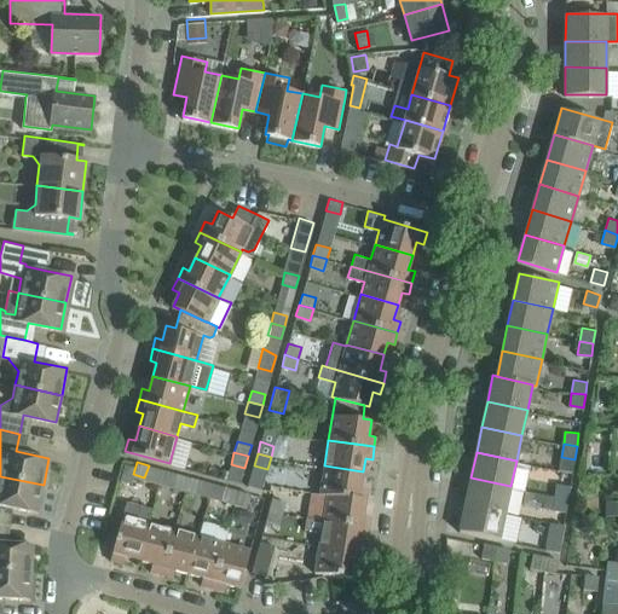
[(324,465),(321,491),(367,498),(368,487),(361,486),(363,471),(324,465)]
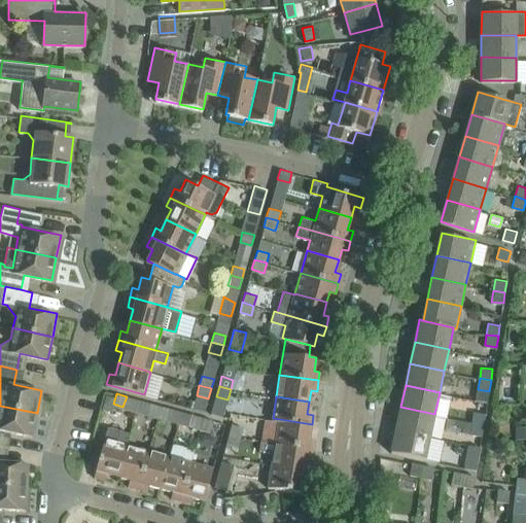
[(147,414),(156,416),(160,405),(150,403),(147,414)]
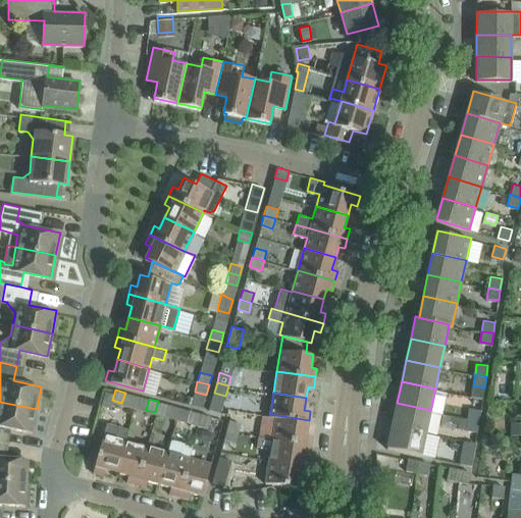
[(158,401),(155,412),(165,415),(168,404),(158,401)]
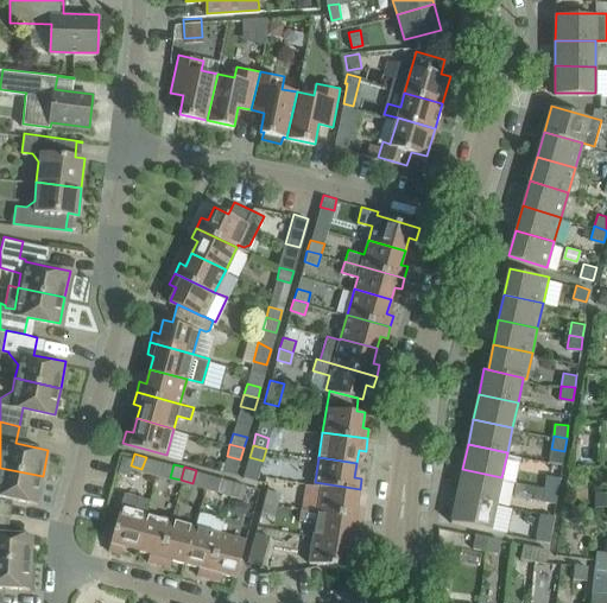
[(0,513),(1,513),(5,496),(37,502),(43,476),(0,468),(0,513)]
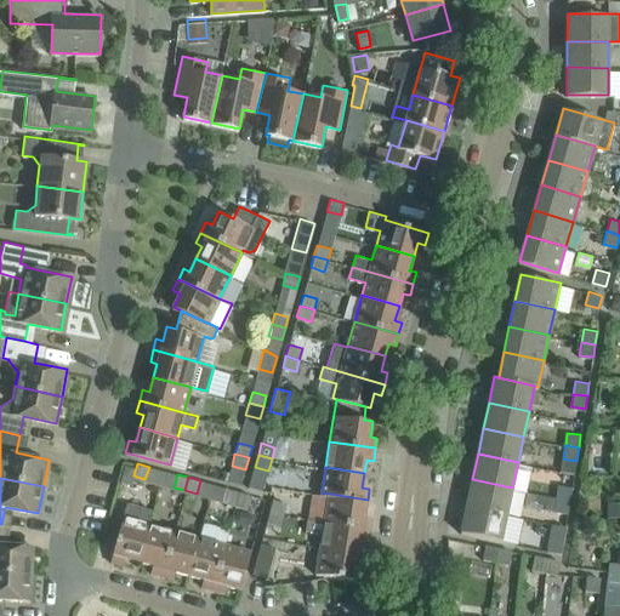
[(472,479),(467,506),(506,513),(512,488),(472,479)]
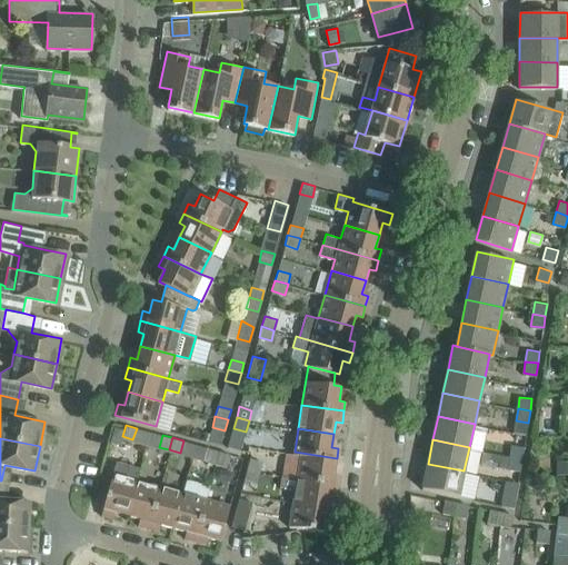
[(511,444),(510,455),(510,456),(522,458),(525,446),(511,444)]
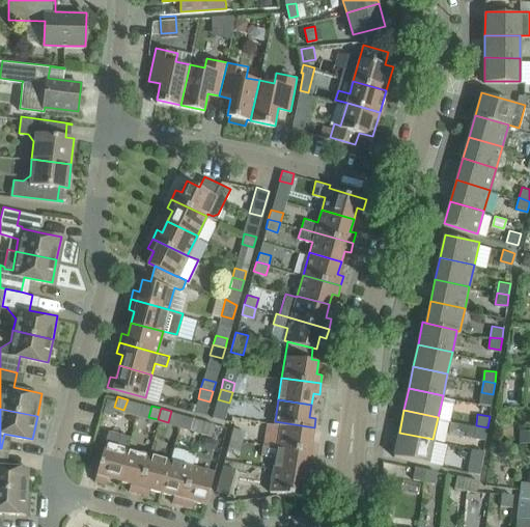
[(192,428),(201,432),(204,420),(195,417),(192,428)]
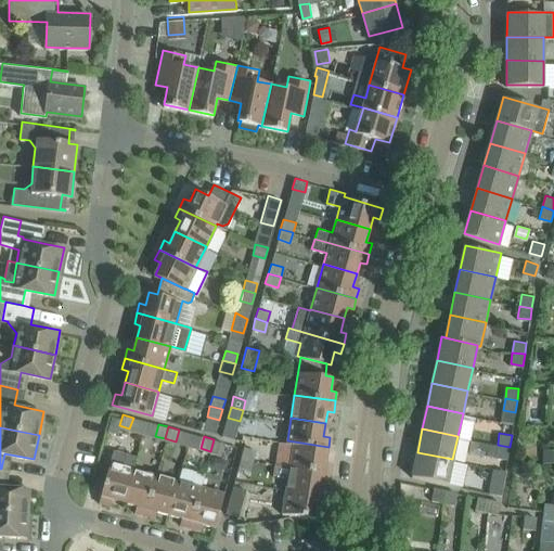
[(214,439),(210,451),(221,455),(224,443),(214,439)]
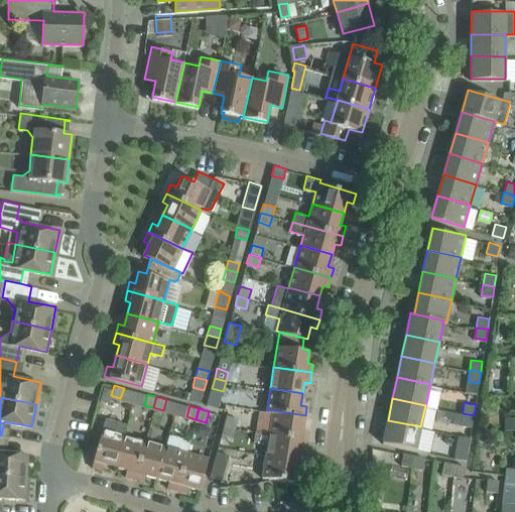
[(259,409),(256,429),(307,438),(308,429),(303,427),(305,415),(267,409),(267,411),(259,409)]
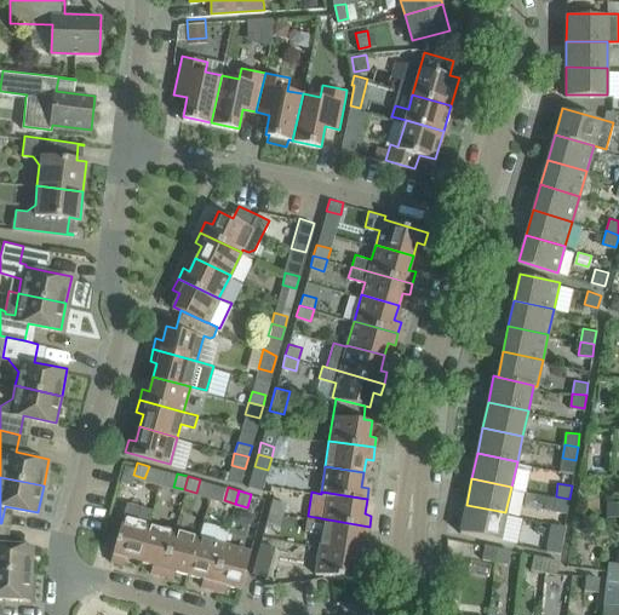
[(556,496),(556,495),(544,493),(542,507),(554,510),(567,511),(569,499),(556,496)]
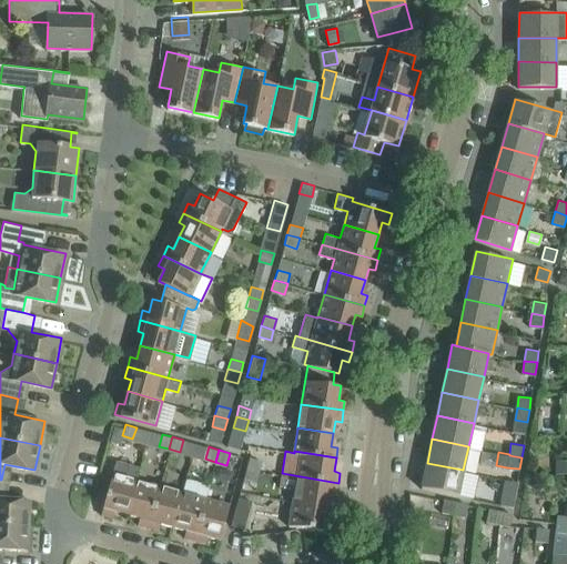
[(249,457),(246,467),(259,471),(261,460),(249,457)]
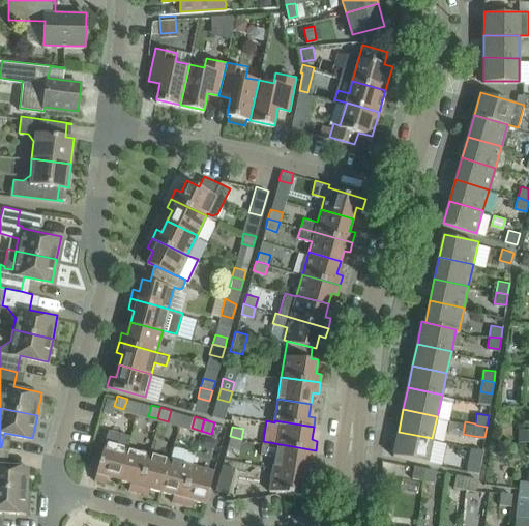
[(107,475),(118,478),(126,446),(127,446),(130,435),(109,429),(94,478),(106,481),(107,475)]
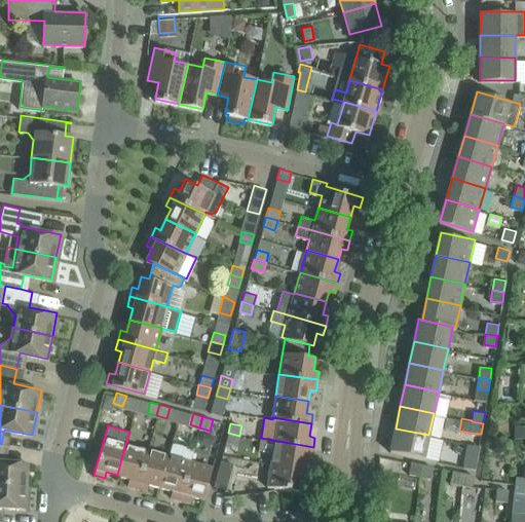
[(428,435),(396,429),(390,450),(411,455),(424,457),(428,435)]
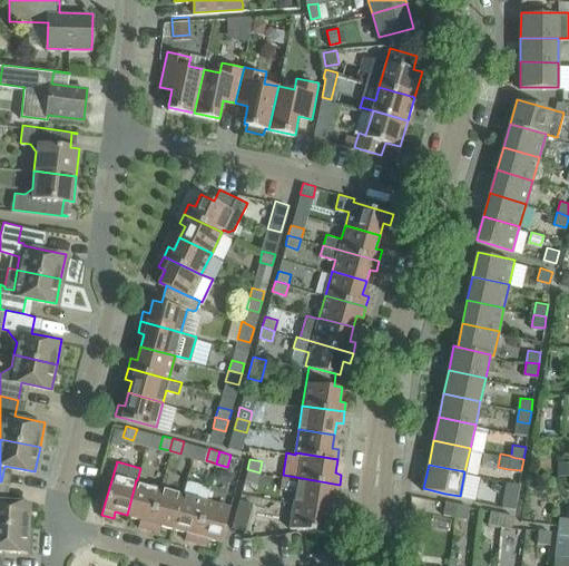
[(260,472),(247,469),(245,479),(257,482),(260,472)]
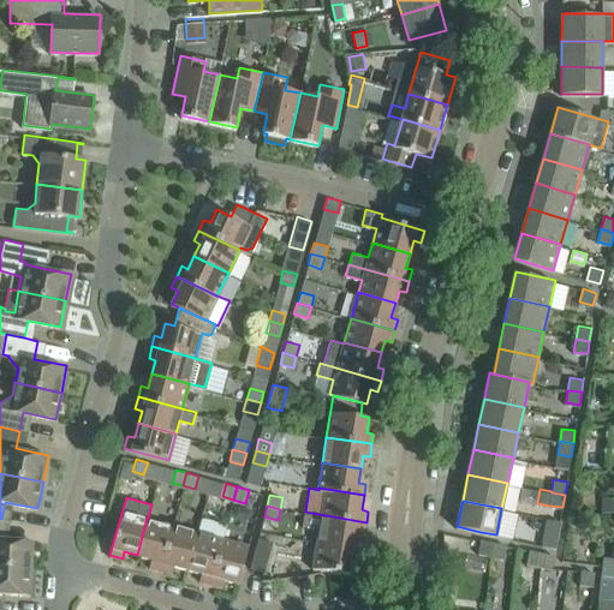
[(320,526),(317,540),(356,546),(357,533),(364,534),(367,522),(305,512),(304,512),(302,524),(320,526)]
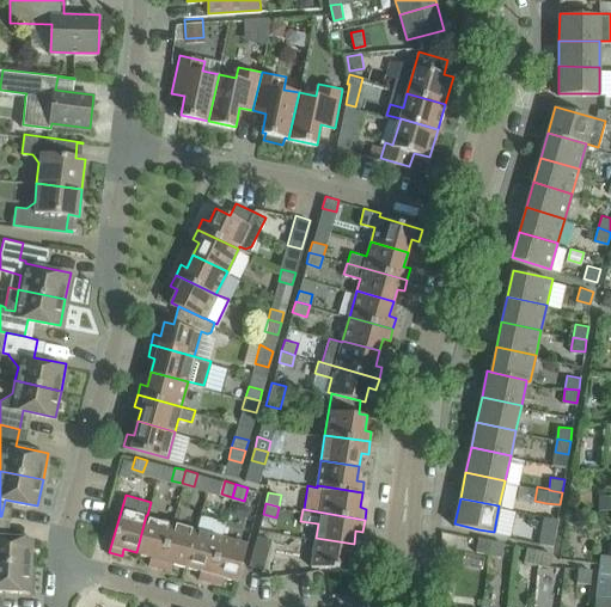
[(148,563),(160,566),(172,522),(147,515),(146,515),(136,552),(151,556),(148,563)]
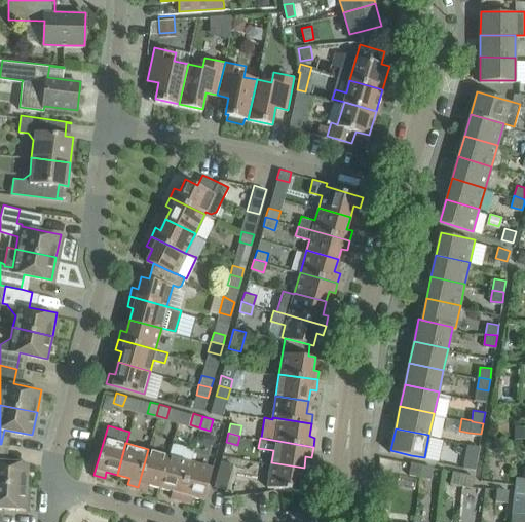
[(0,483),(27,485),(29,462),(0,460),(1,444),(0,444),(0,483)]
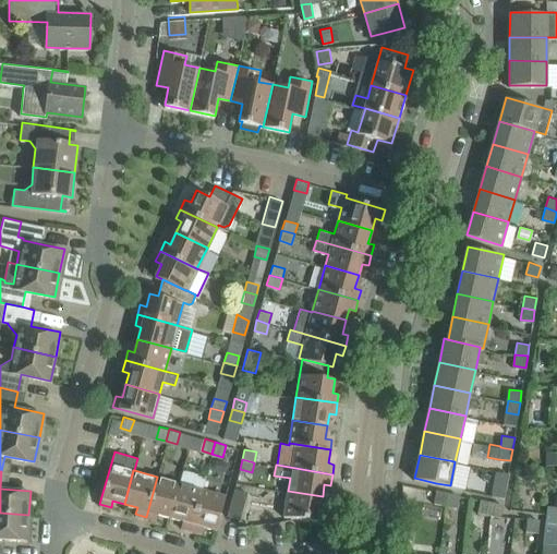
[(158,513),(170,517),(180,482),(157,477),(146,517),(156,519),(158,513)]
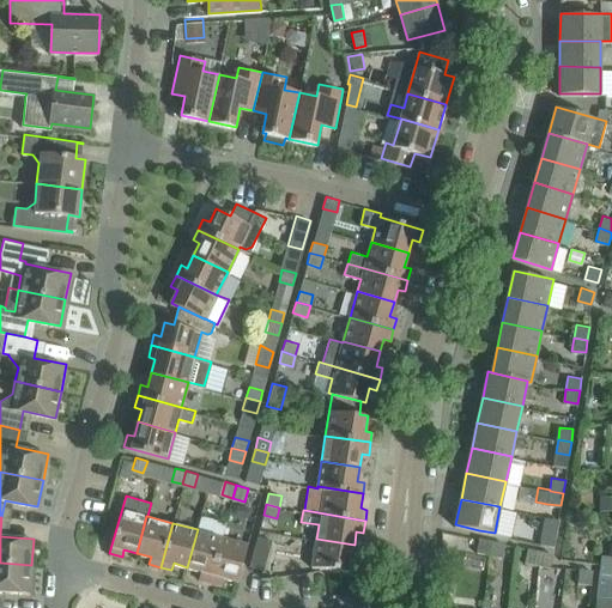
[(199,578),(210,581),(222,536),(198,529),(187,567),(200,571),(199,578)]
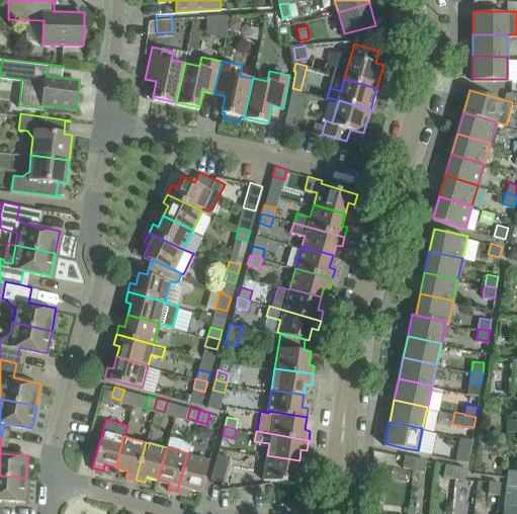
[(457,458),(468,460),(470,449),(458,448),(457,458)]
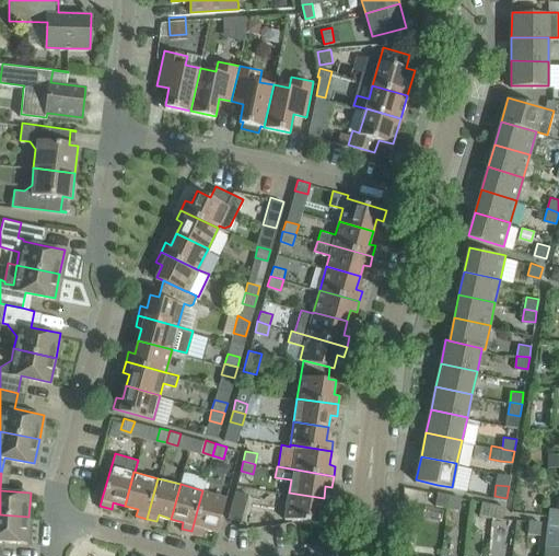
[(202,490),(191,531),(202,533),(204,528),(218,531),(226,497),(202,490)]
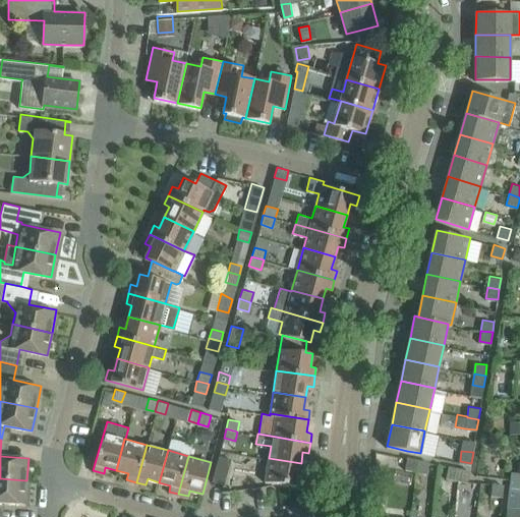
[(219,456),(218,460),(212,480),(224,483),(231,459),(219,456)]
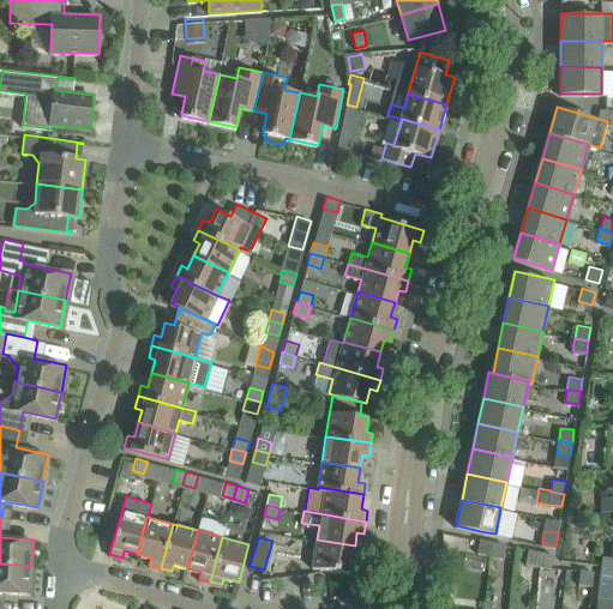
[(478,552),(491,554),(493,541),(480,538),(478,552)]
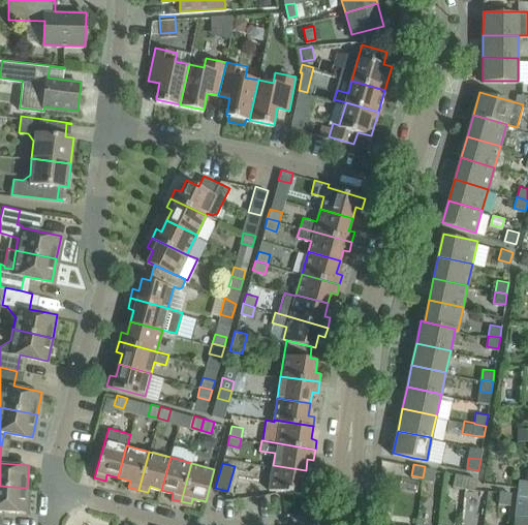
[(306,470),(273,465),(269,489),(308,495),(310,484),(304,483),(306,470)]
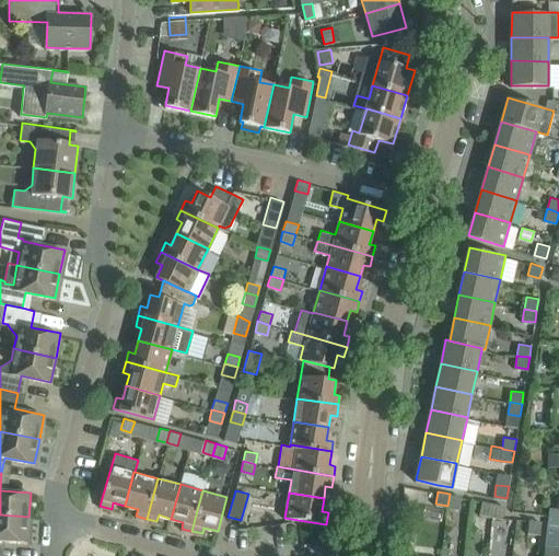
[(450,494),(447,506),(458,509),(462,496),(450,494)]
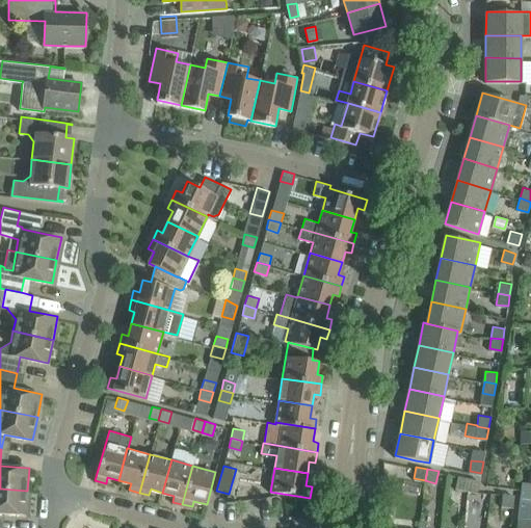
[(455,486),(467,490),(469,478),(458,475),(455,486)]
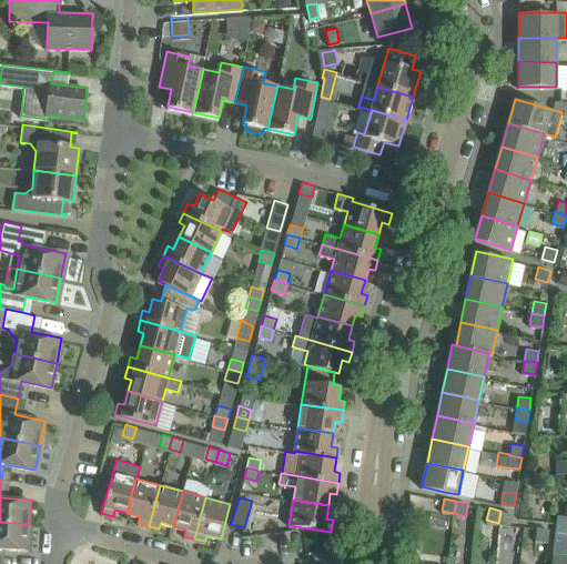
[(500,511),(498,523),(510,525),(513,513),(500,511)]
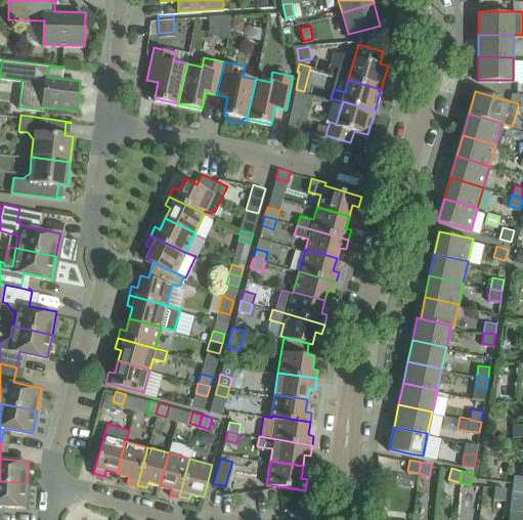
[(0,504),(26,506),(27,483),(0,481),(0,504)]
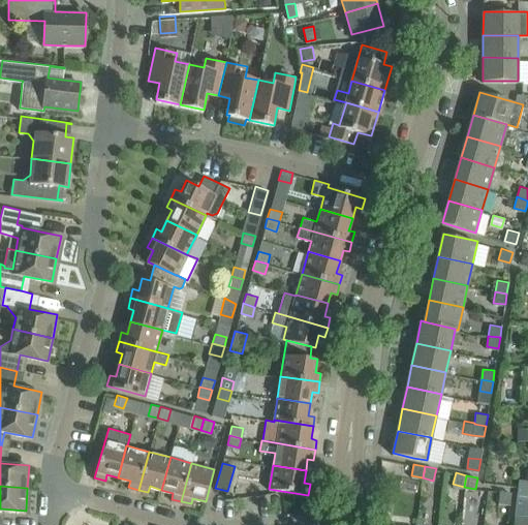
[(499,502),(510,503),(511,492),(500,491),(499,502)]
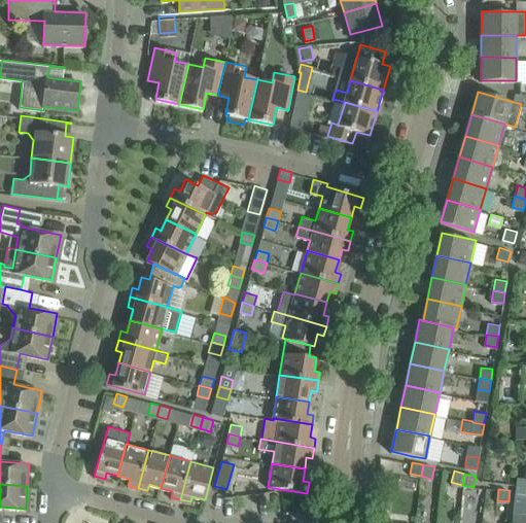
[(525,514),(514,515),(513,522),(525,522),(525,514)]
